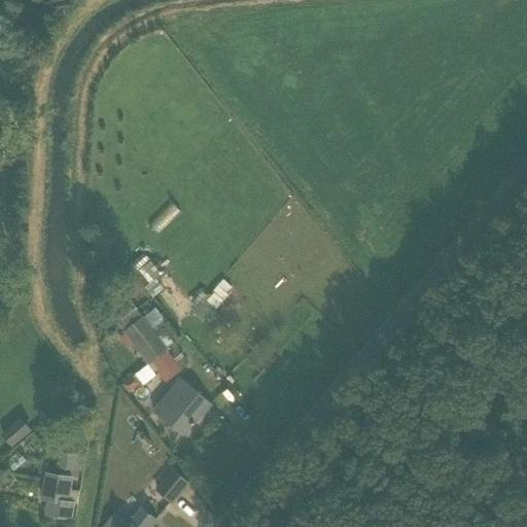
[(126,330),(125,330),(150,363),(169,349),(143,316),(143,317),(135,307),(121,317),(123,319),(118,322),(126,330)]
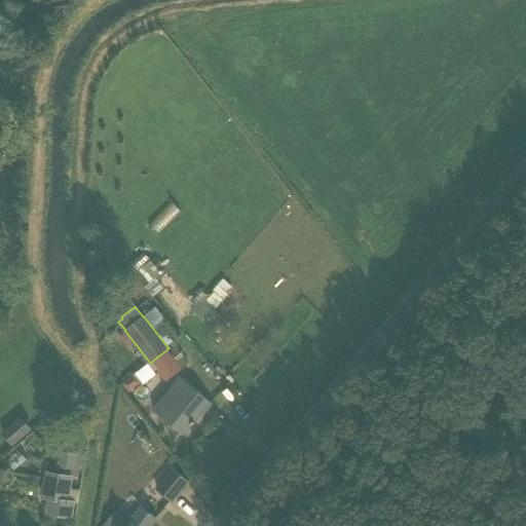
[(212,403),(192,387),(179,376),(152,409),(182,434),(200,411),(203,413),(212,403)]
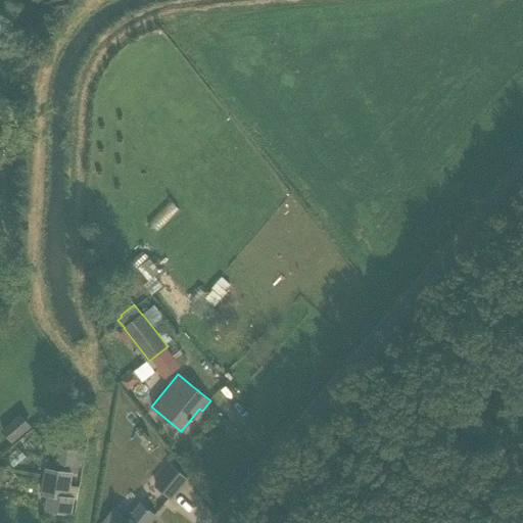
[(134,375),(123,383),(129,391),(140,383),(134,375)]
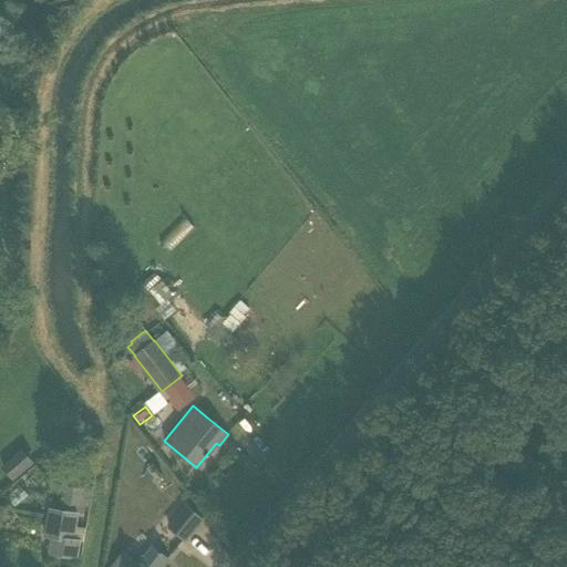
[(24,449),(1,463),(11,478),(34,463),(24,449)]
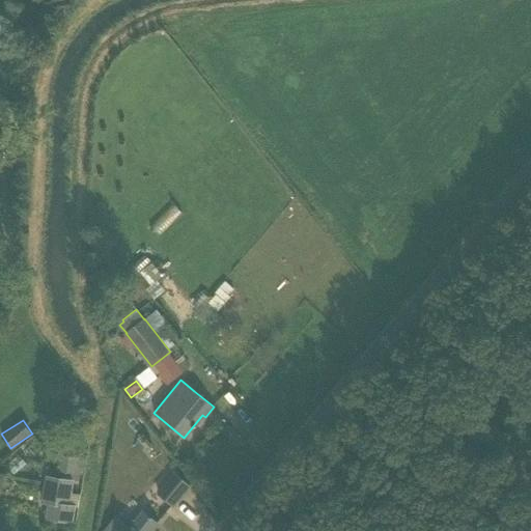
[(83,476),(85,459),(60,455),(57,472),(83,476)]
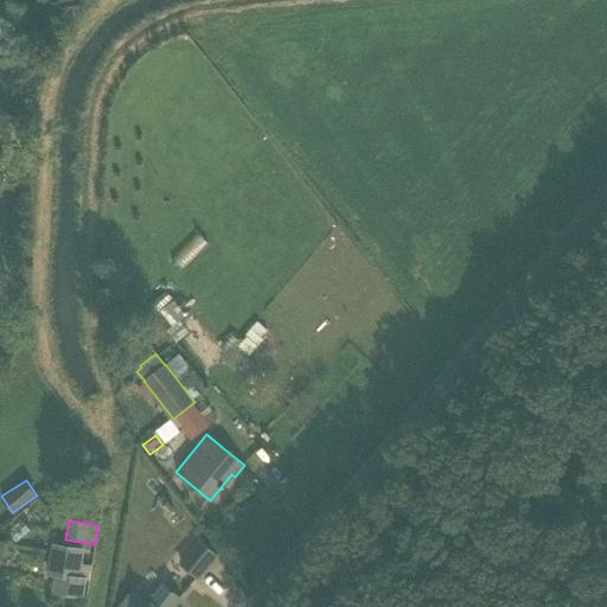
[(53,544),(49,575),(55,576),(52,594),(84,599),(88,577),(81,576),(85,549),(53,544)]
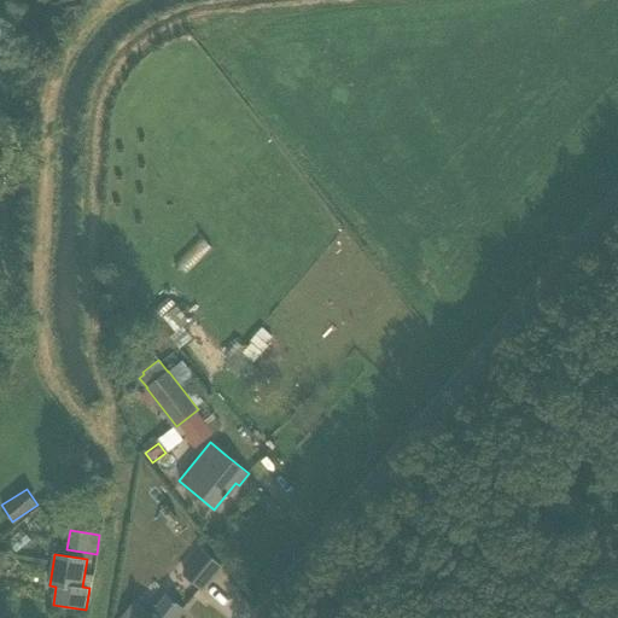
[(197,560),(185,575),(202,589),(214,573),(197,560)]
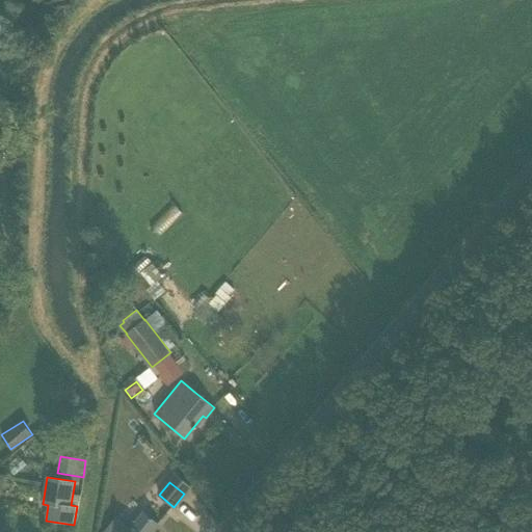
[(151,531),(158,524),(144,512),(130,529),(132,531),(130,531),(151,531)]
